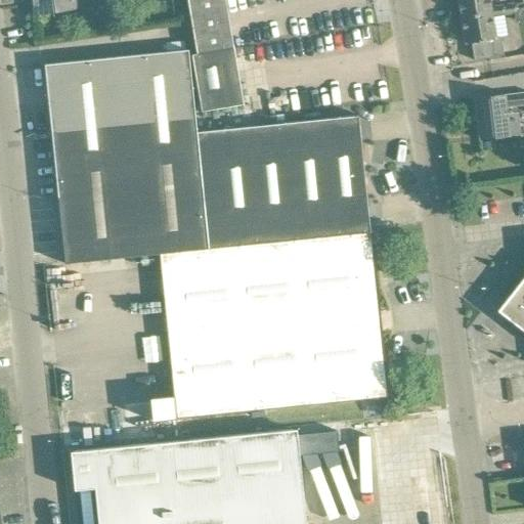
[(32,0),(35,14),(37,14),(75,8),(74,0),(32,0)]
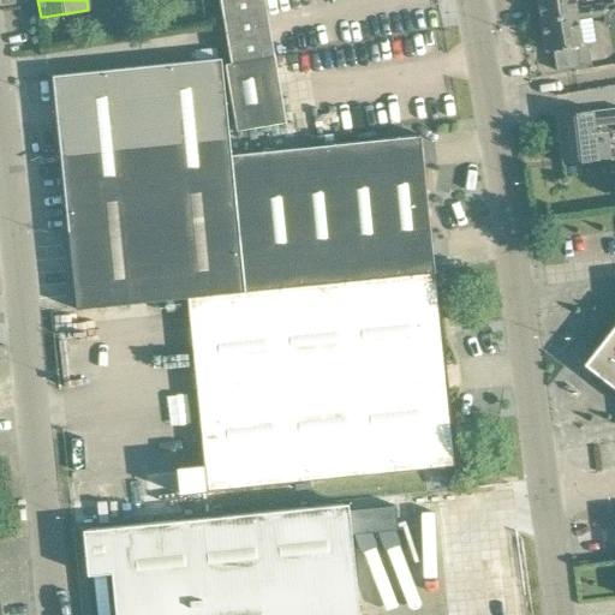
[(263,0),(219,0),(231,61),(225,63),(236,129),(285,121),(263,0)]
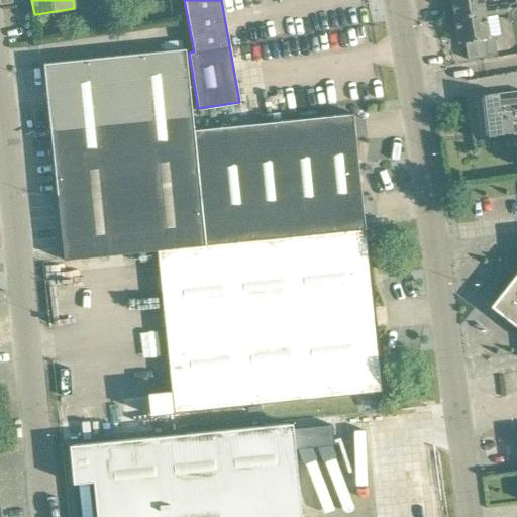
[(451,0),(454,17),(484,13),(486,17),(496,15),(494,3),(484,5),(482,0),(451,0)]
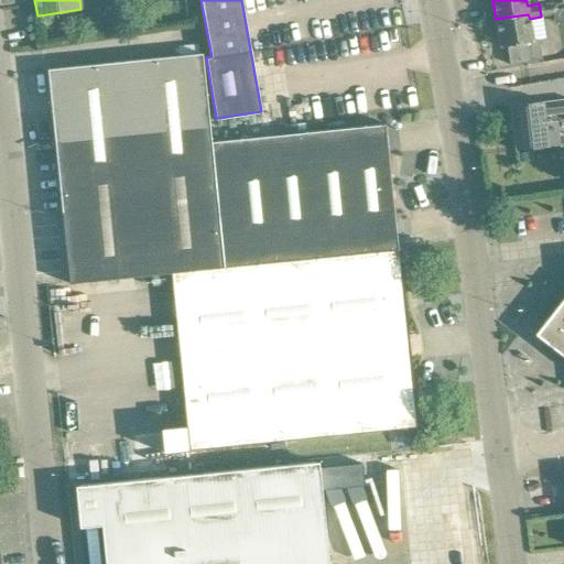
[(553,1),(539,3),(541,17),(543,15),(555,13),(554,3),(553,1)]
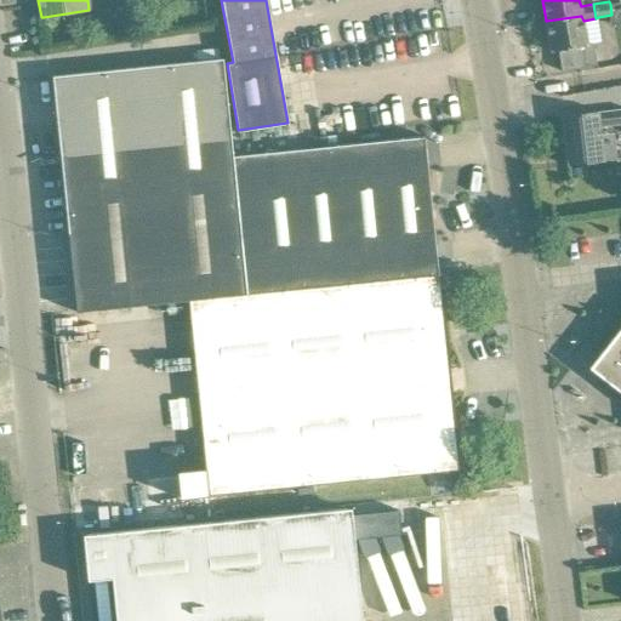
[(581,16),(546,21),(551,52),(560,50),(563,70),(597,64),(593,44),(587,45),(584,21),(581,16)]
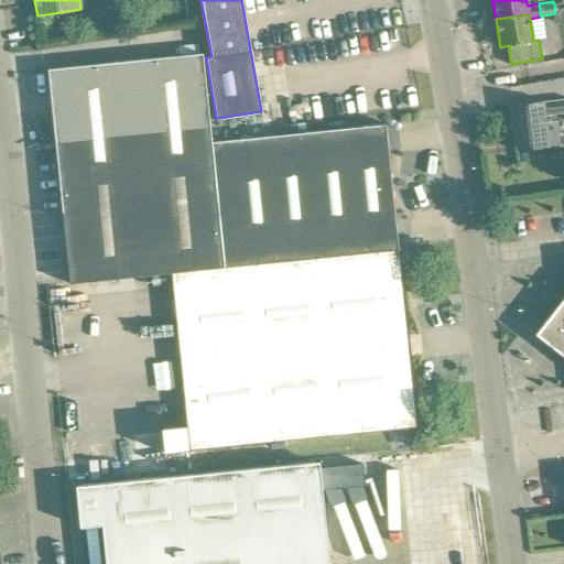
[(69,67),(47,69),(55,140),(63,212),(69,279),(69,283),(152,274),(153,285),(164,284),(163,273),(172,273),(398,250),(388,152),(386,125),(383,125),(212,142),(209,125),(203,53),(69,67)]
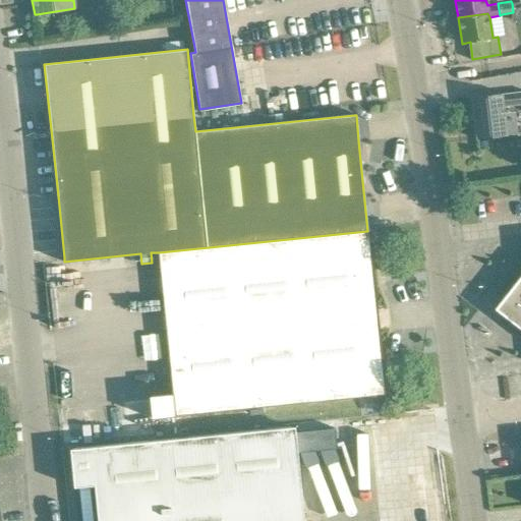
[(475,138),(507,135),(504,106),(520,104),(520,91),(503,94),(502,93),(470,97),(475,138)]
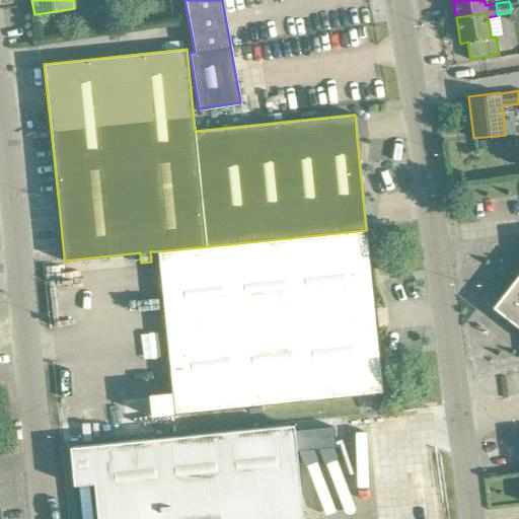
[(172,391),(149,393),(151,416),(383,392),(366,230),(158,251),(172,391)]
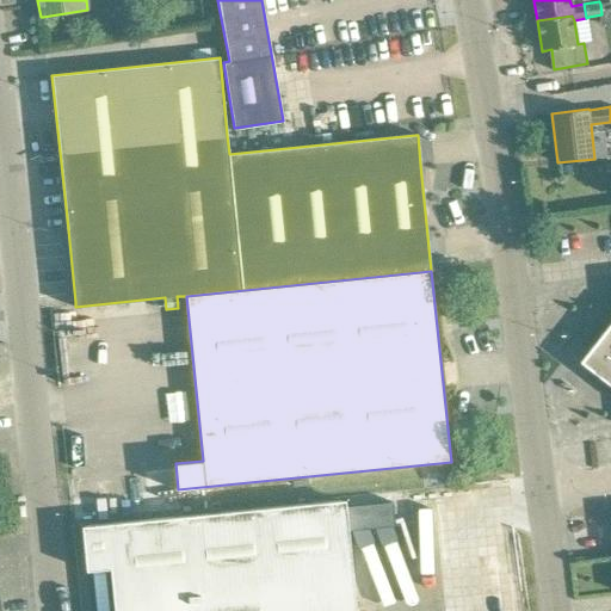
[(610,321),(580,362),(610,386),(610,321)]
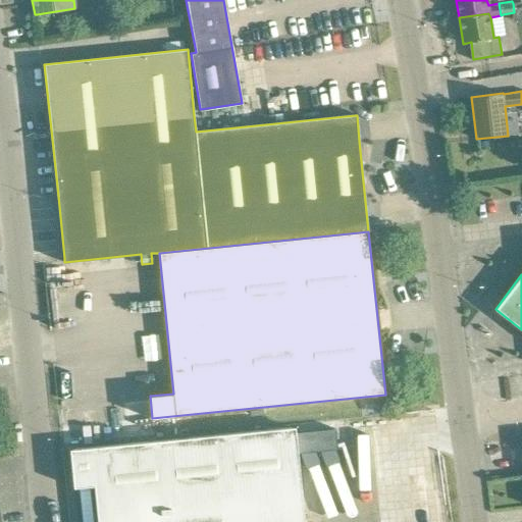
[(304,521),(296,432),(291,427),(74,449),(70,454),(73,487),(94,485),(97,521),(304,521)]
